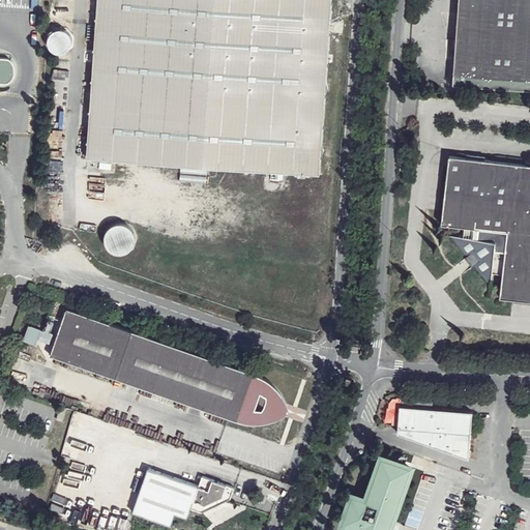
[(95,0),(84,156),(318,176),(330,0),(95,0)]
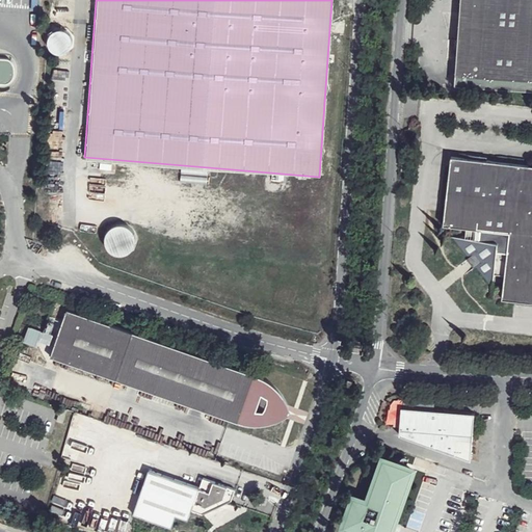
[(531,0),(460,0),(455,86),(531,90),(531,0)]
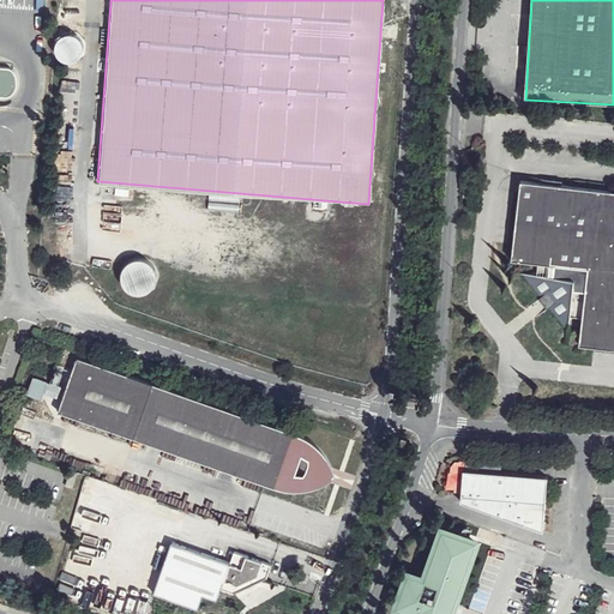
[(1,71),(0,70),(0,98),(2,98),(8,95),(11,91),(12,86),(12,80),(11,77),(8,74),(1,71)]
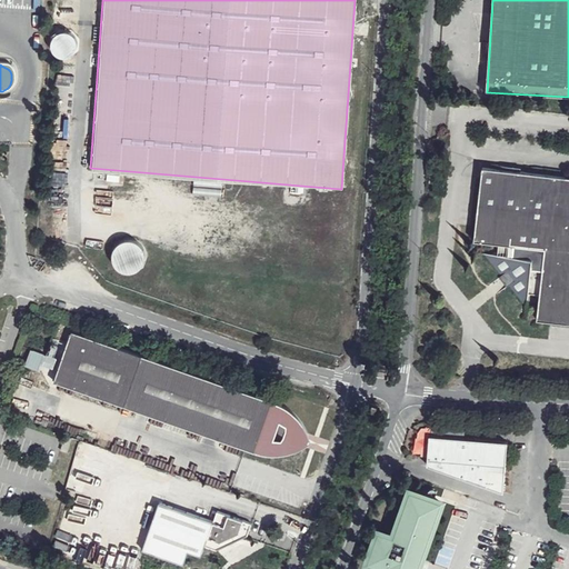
[(483,256),(500,277),(507,286),(527,310),(528,293),(539,295),(536,321),(568,325),(568,178),(481,169),(473,242),(499,246),(498,257),(483,256)]
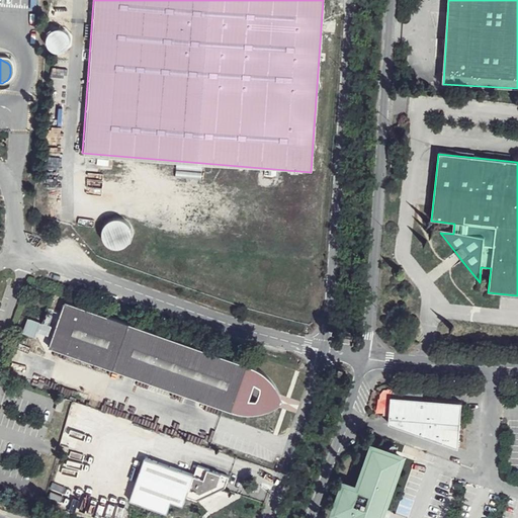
[(133,229),(131,224),(127,220),(122,218),(117,216),(112,217),(107,219),(103,222),(101,227),(100,232),(101,238),(103,242),(107,246),(112,248),(118,248),(123,247),(127,244),(131,239),(133,234),(133,229)]
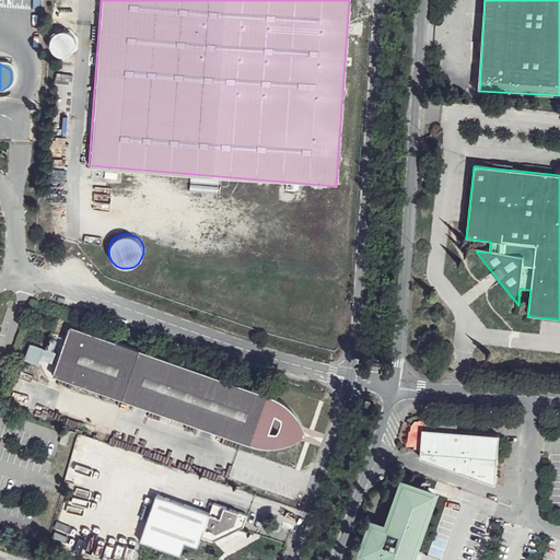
[(499,281),(492,272),(489,275),(497,284),(499,281)]
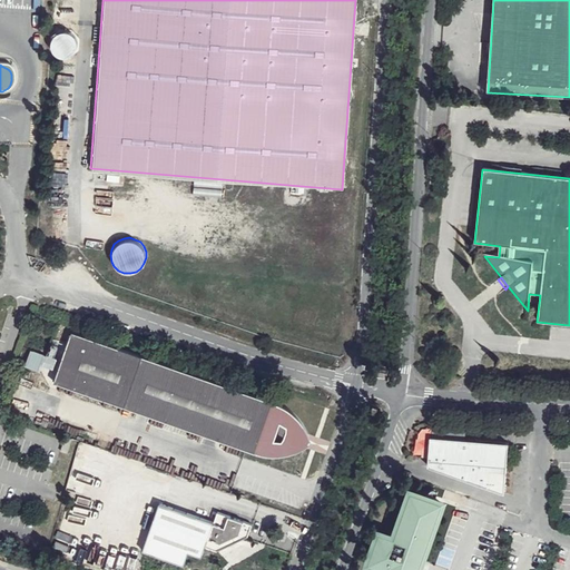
[(52,383),(123,408),(141,355),(71,331),(52,383)]
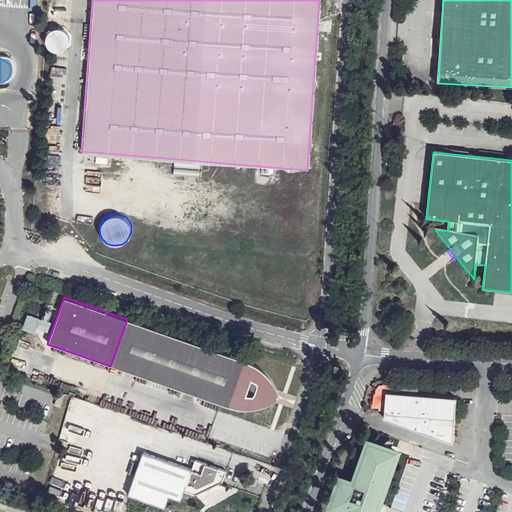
[(34,330),(38,318),(27,314),(23,327),(34,330)]
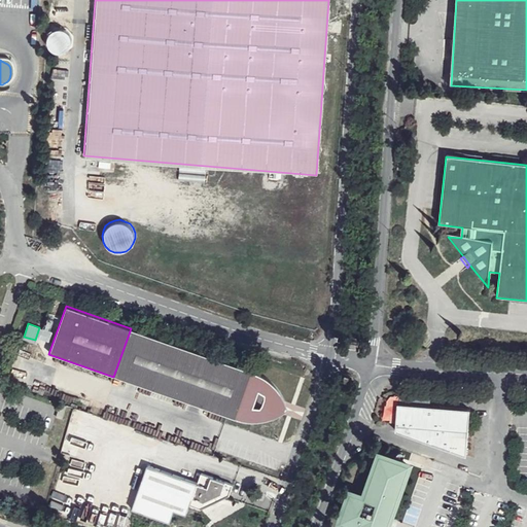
[(131,328),(113,377),(243,422),(249,424),(257,424),(267,421),(284,412),(286,410),(284,402),(278,389),(265,376),(257,373),(131,328)]
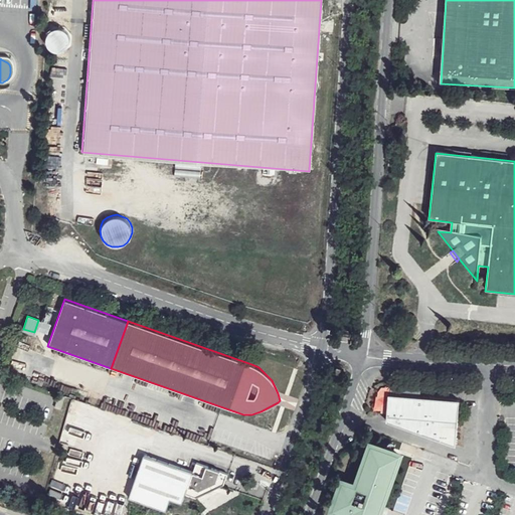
[(460,399),(389,393),(385,421),(455,445),(460,399)]
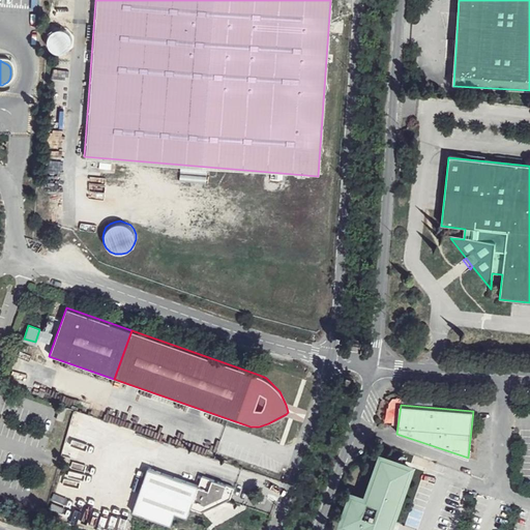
[(55,420),(61,422),(65,409),(59,407),(55,420)]
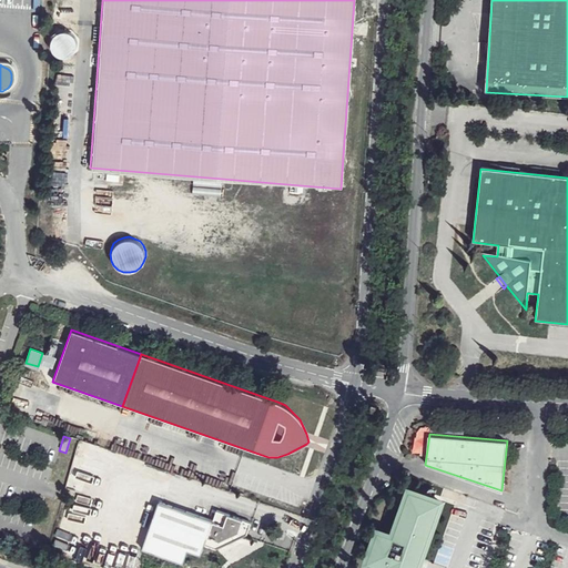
[(417,556),(423,558),(426,547),(422,546),(438,500),(408,489),(392,535),(376,529),(362,567),(418,567),(414,566),(417,556)]
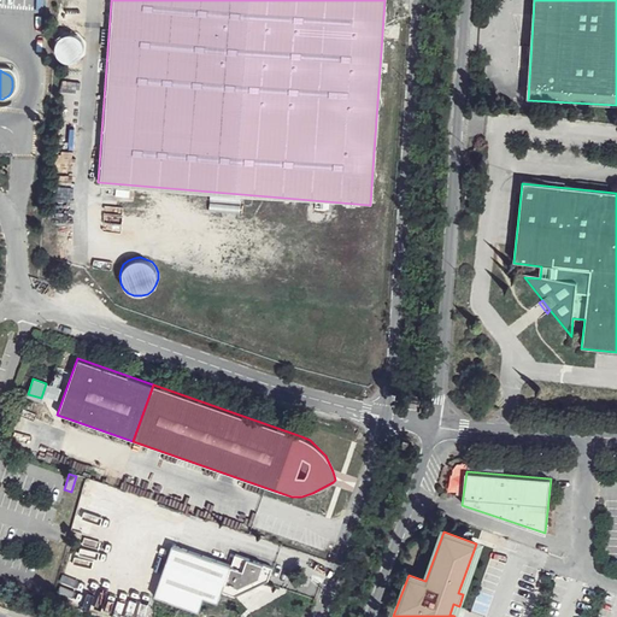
[(154,598),(198,612),(203,597),(218,603),(222,592),(234,595),(268,580),(272,566),(234,554),(230,565),(171,547),(154,598)]
